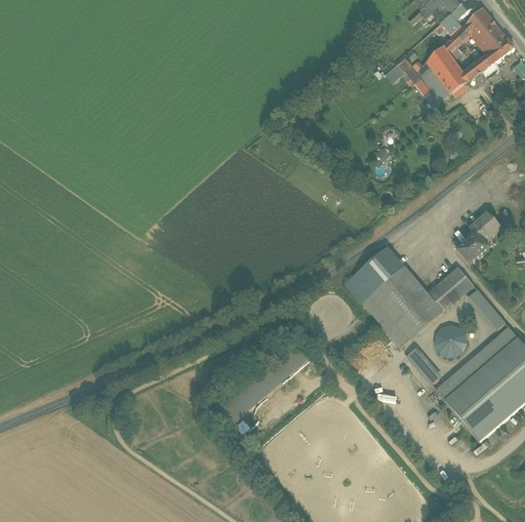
[(415,0),(414,1),(419,8),(425,4),(423,4),(428,0),(415,0)]
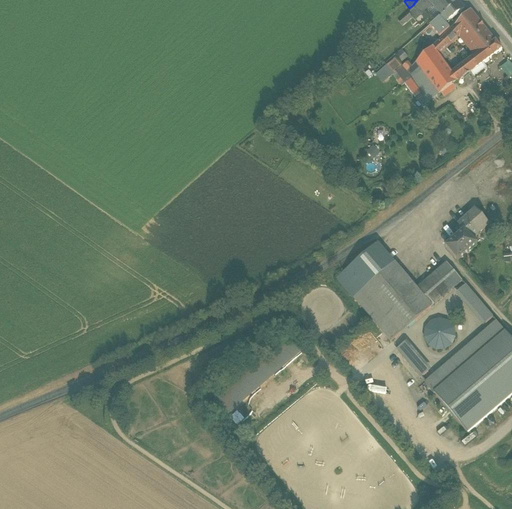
[(431,0),(441,12),(449,5),(445,0),(417,0),(413,4),(414,4),(419,11),(425,5),(431,0)]
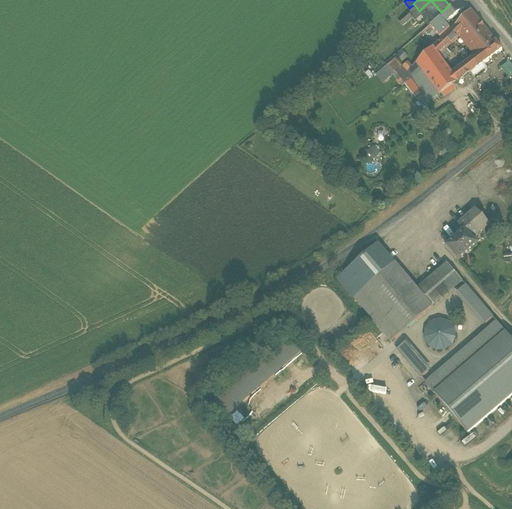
[(439,14),(441,12),(431,0),(425,5),(435,17),(439,14)]
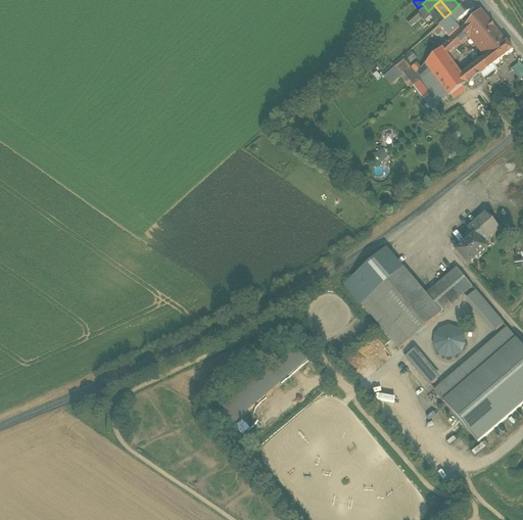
[(455,0),(459,5),(450,12),(448,14),(449,15),(450,16),(455,12),(459,16),(464,12),(474,4),(471,0),(455,0)]
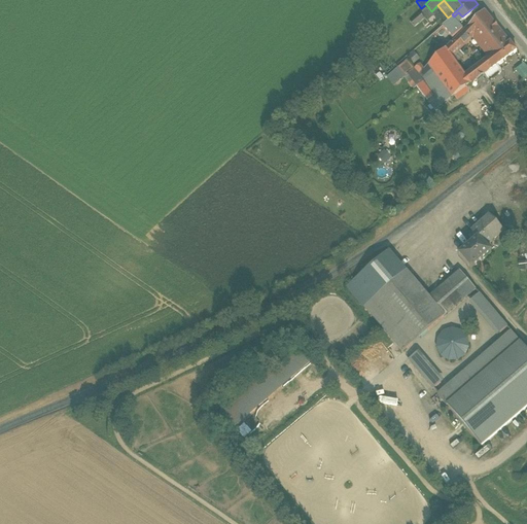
[(421,8),(426,15),(431,11),(426,4),(421,8)]
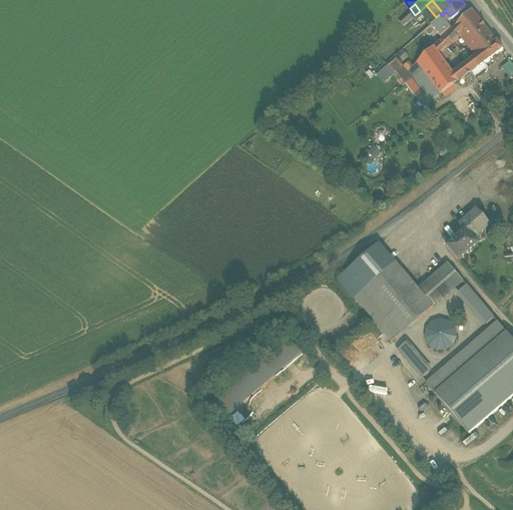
[(471,6),(433,44),(439,51),(446,44),(451,39),(461,29),(467,38),(484,22),(471,6)]
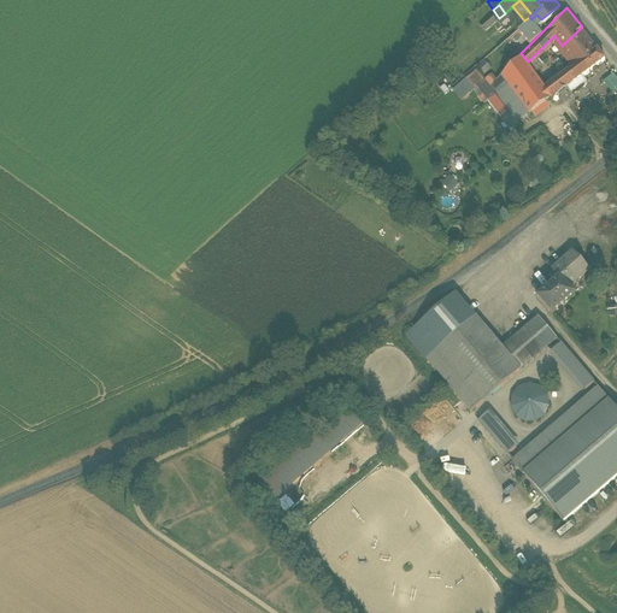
[(491,11),(480,21),(486,27),(497,18),(491,11)]
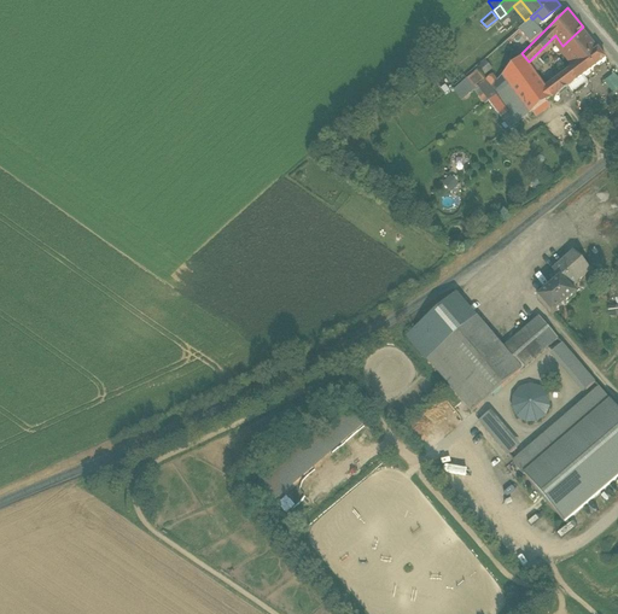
[(542,29),(532,19),(531,18),(520,28),(531,39),(542,29)]
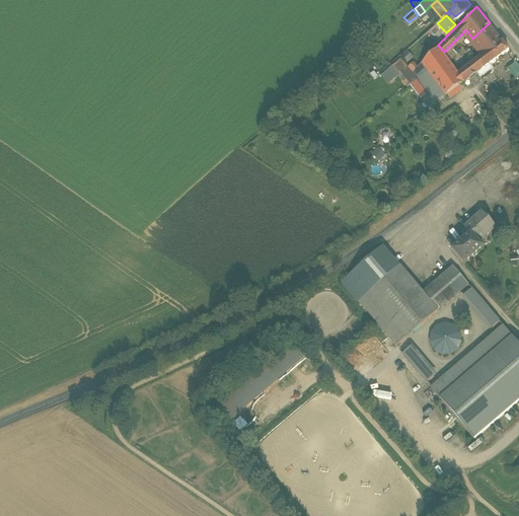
[(475,57),(483,66),(490,60),(509,47),(502,39),(490,22),(472,39),(484,52),(475,57)]
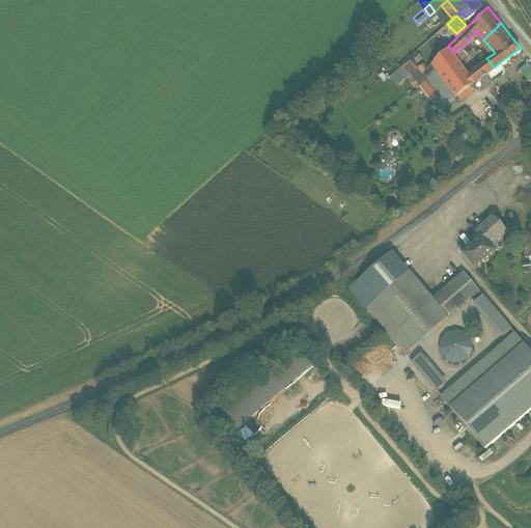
[(448,46),(430,63),(454,95),(474,81),(468,73),(458,60),(454,53),(448,46)]
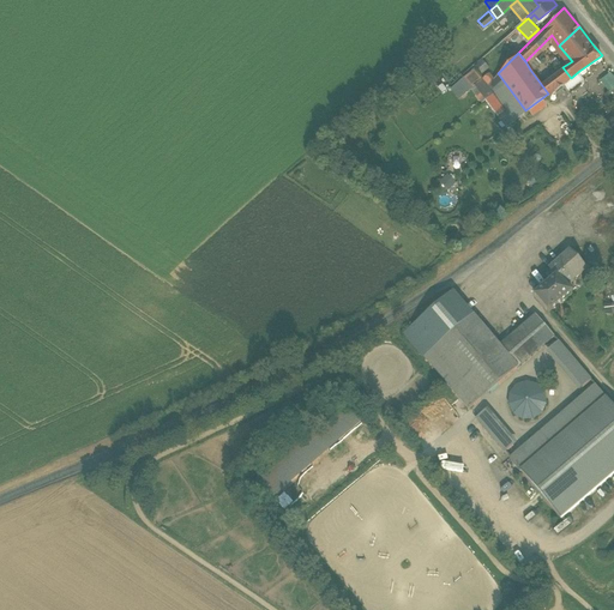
[(534,53),(525,61),(530,70),(541,59),(534,53)]
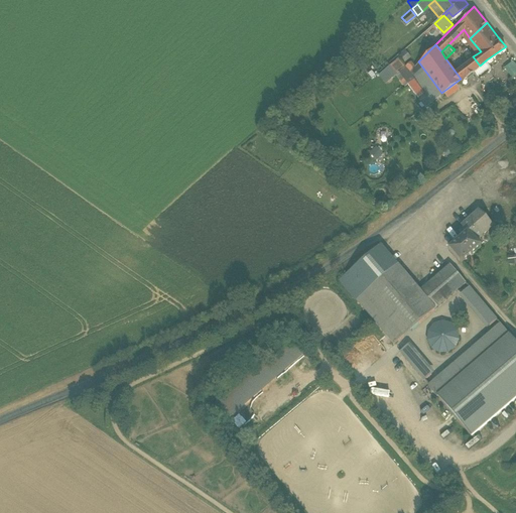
[(406,47),(399,52),(405,59),(411,54),(406,47)]
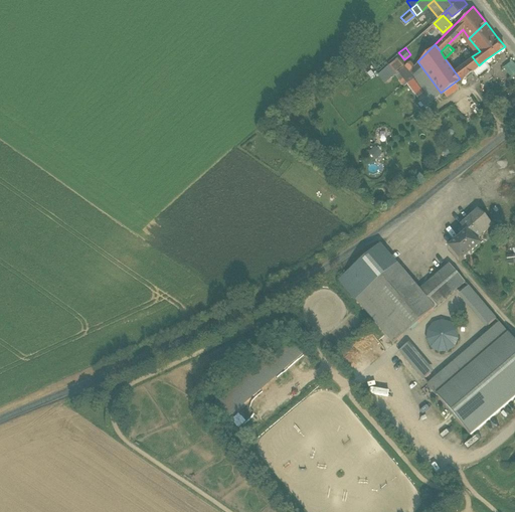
[(398,69),(405,63),(398,54),(388,62),(396,71),(398,69)]
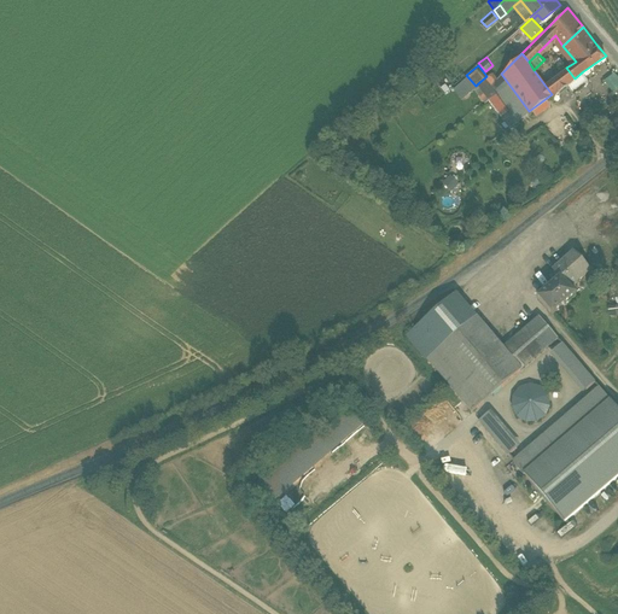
[(566,68),(559,74),(567,83),(569,82),(575,79),(566,68)]
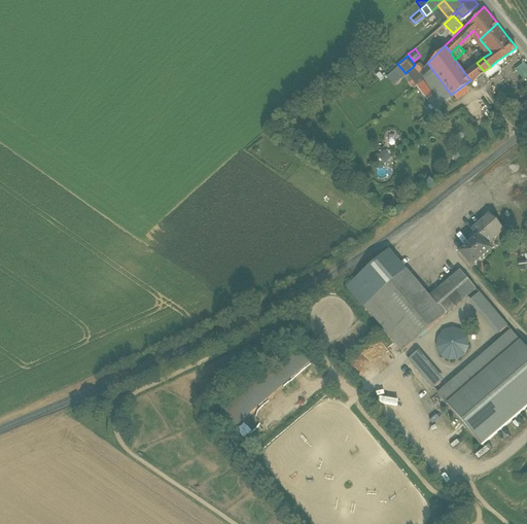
[(526,73),(526,63),(524,59),(515,66),(523,76),(526,73)]
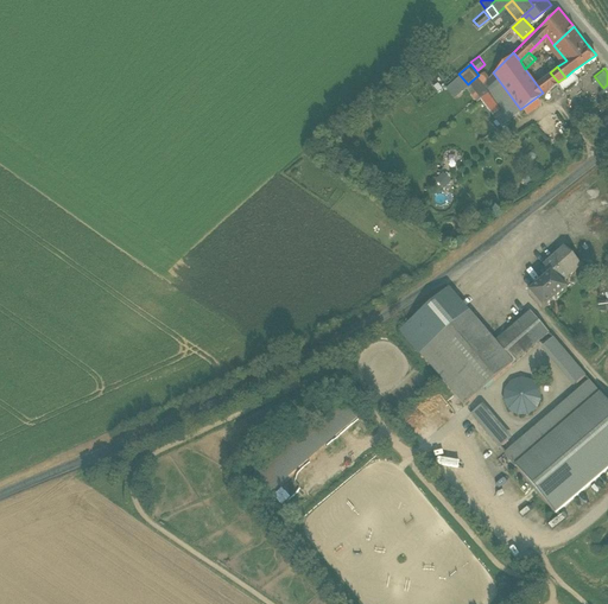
[(479,75),(485,81),(489,76),(483,70),(479,75)]
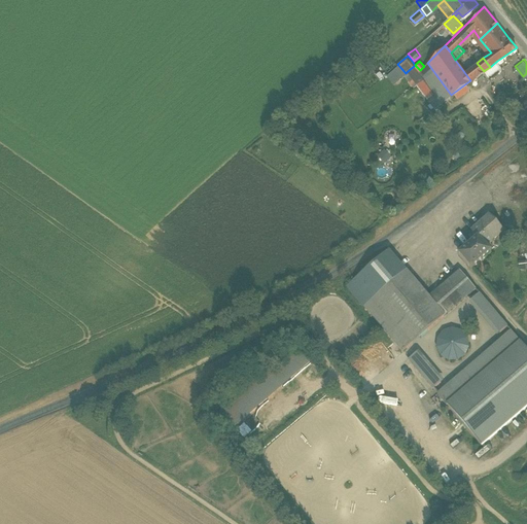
[(497,61),(490,67),(485,70),(488,75),(501,66),(497,61)]
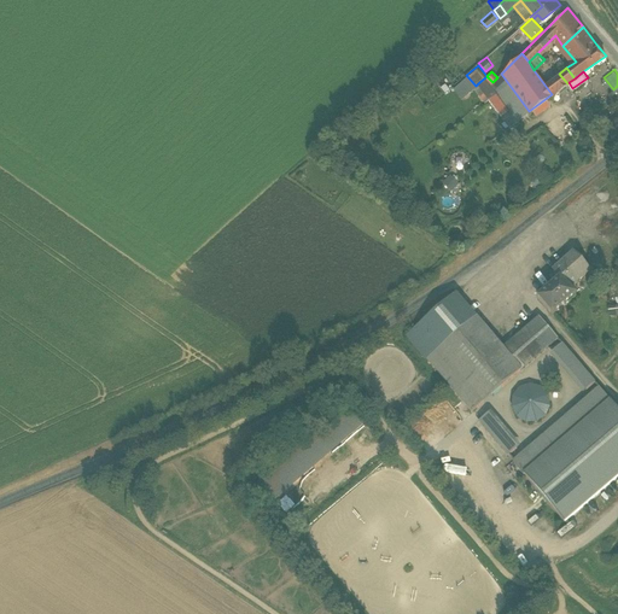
[(491,82),(495,87),(509,106),(500,113),(509,126),(529,111),(501,74),(497,77),(493,82),(491,82)]
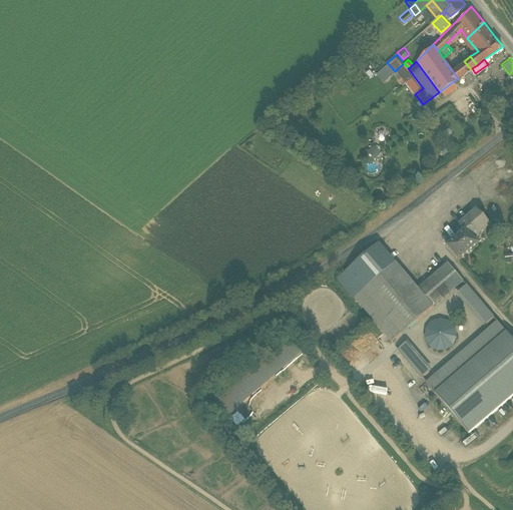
[(464,61),(458,65),(464,74),(471,69),(464,61)]
